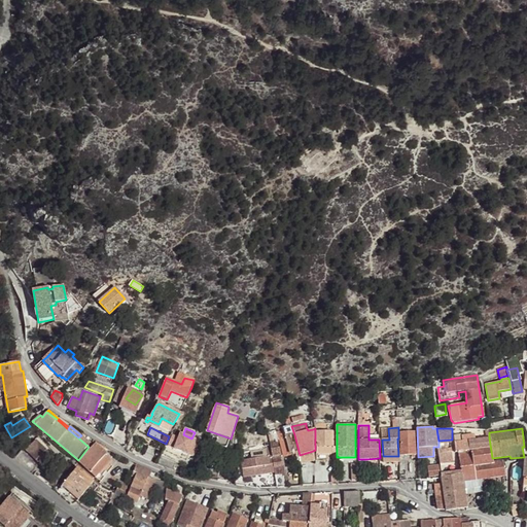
[(317,432),(317,455),(331,454),(332,431),(317,432)]
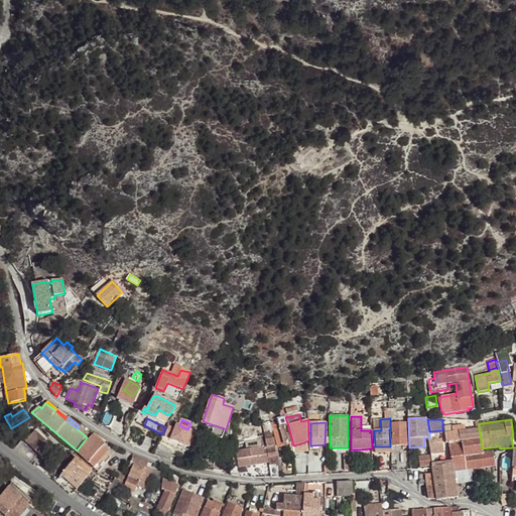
[(406,422),(390,423),(390,429),(391,445),(407,444),(406,422)]
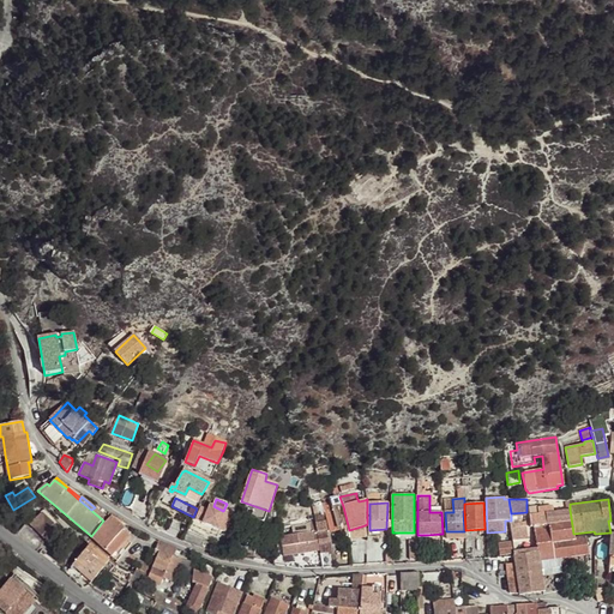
[(209,510),(200,506),(194,521),(203,524),(200,530),(217,536),(221,530),(226,533),(233,515),(223,511),(214,506),(210,505),(209,510)]
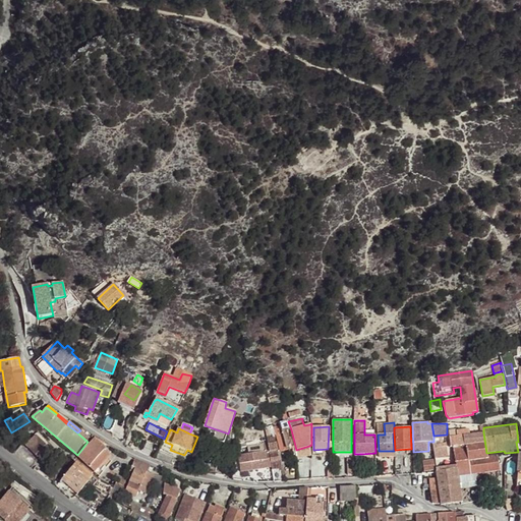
[(460,476),(475,473),(500,470),(498,456),(486,457),(486,453),(483,432),(470,435),(469,428),(456,430),(457,437),(450,438),(451,447),(454,446),(457,466),(458,470),(458,476),(460,476)]
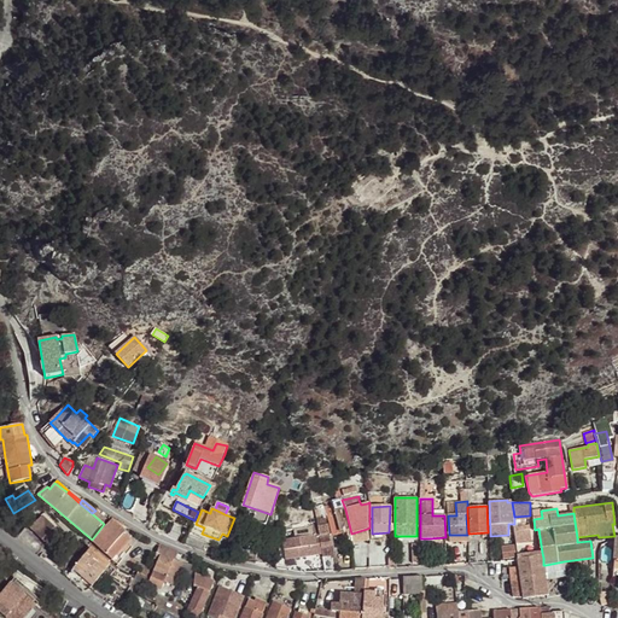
[(345,509),(327,513),(333,534),(334,547),(353,543),(351,534),(345,509)]
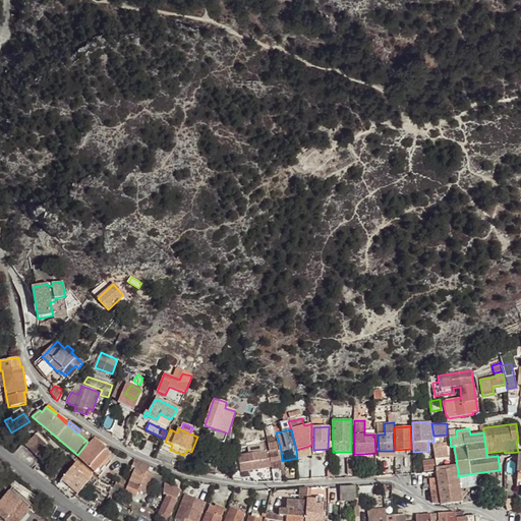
[(80,430),(77,432),(88,442),(91,439),(80,430)]
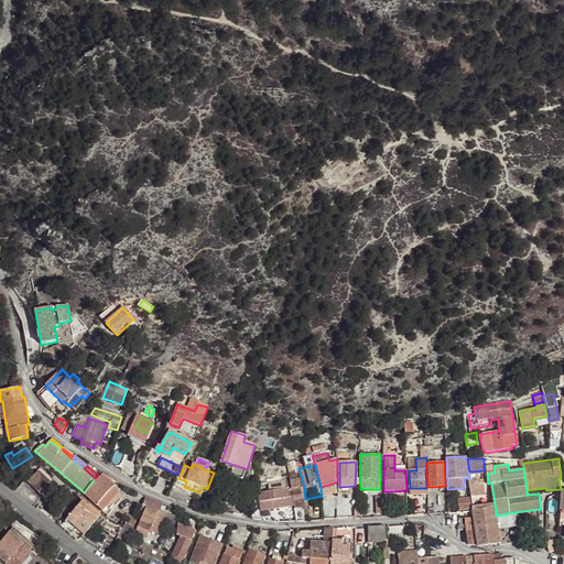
[(43,468),(39,472),(56,491),(62,498),(66,494),(43,468)]
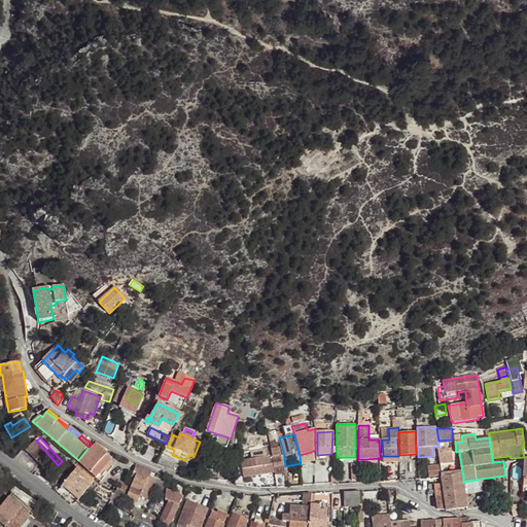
[(53,459),(36,441),(26,450),(42,468),(53,459)]
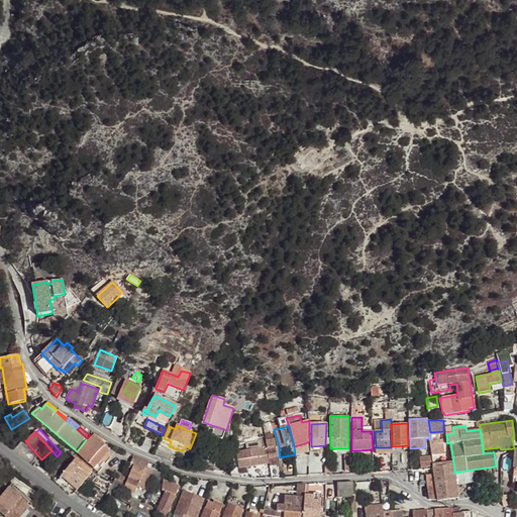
[(270,463),(270,467),(280,464),(279,456),(277,456),(275,447),(274,440),(273,440),(273,435),(268,435),(268,434),(265,434),(266,438),(267,447),(268,451),(270,463)]
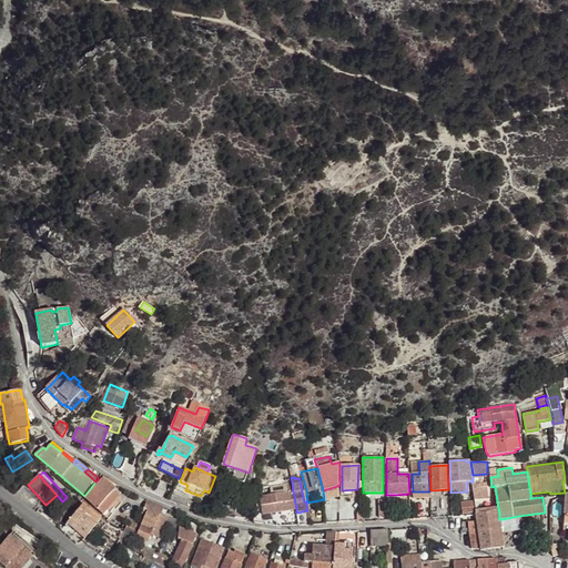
[(102,478),(85,497),(103,514),(117,498),(120,495),(113,490),(114,489),(102,478)]
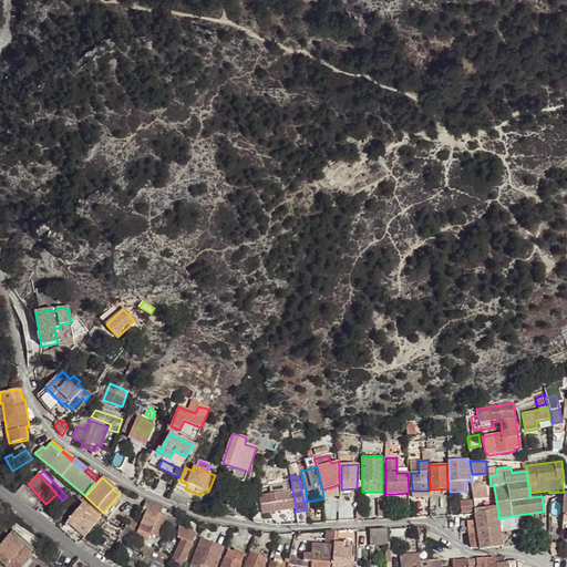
[(263,513),(296,508),(294,495),(290,496),(289,491),(292,491),(291,481),(286,482),(287,491),(268,494),(260,495),(263,513)]
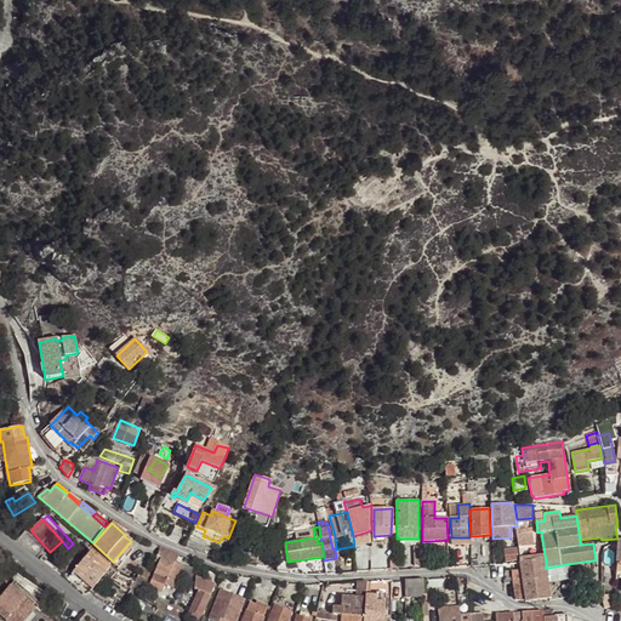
[(26,531),(17,540),(38,558),(44,550),(26,531)]
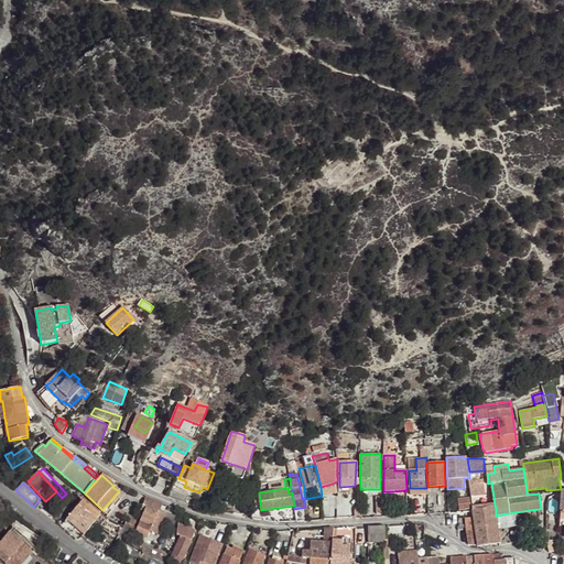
[(321,487),(322,496),(337,494),(335,483),(321,487)]
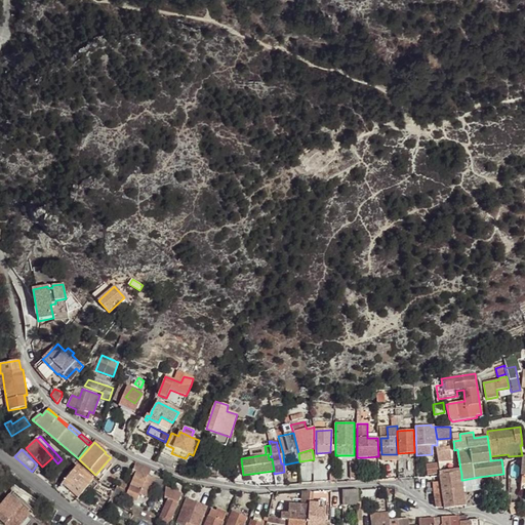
[(450,449),(437,450),(438,462),(452,461),(450,449)]
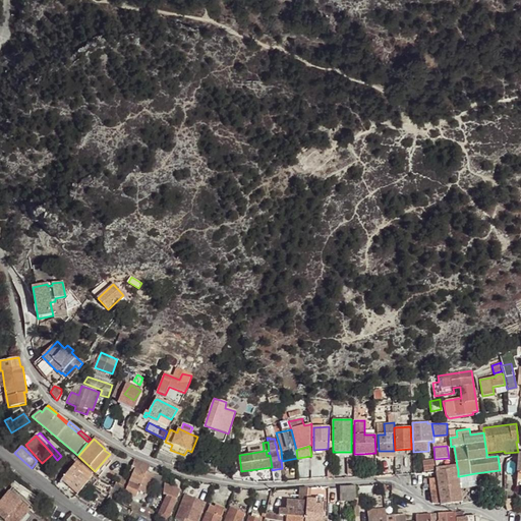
[(160,449),(156,458),(170,464),(173,456),(160,449)]
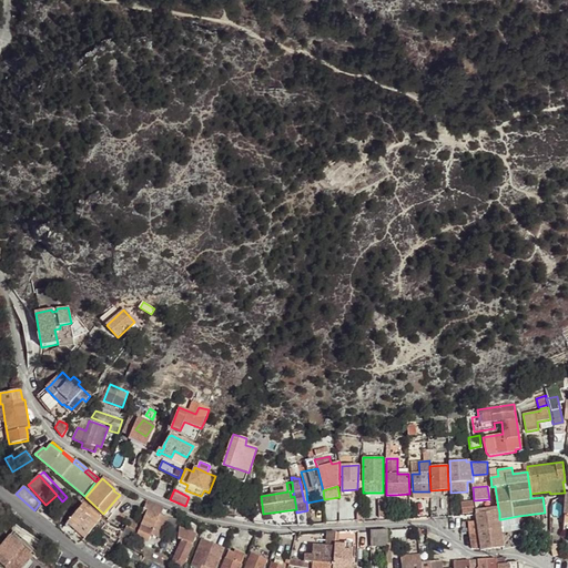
[(117,498),(103,514),(108,517),(121,503),(117,498)]
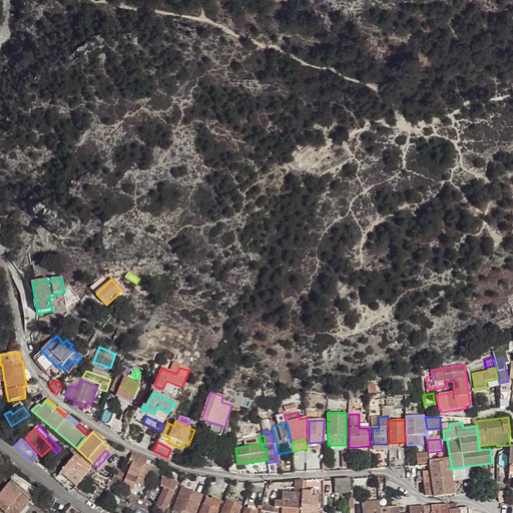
[(148,459),(132,452),(129,459),(133,460),(126,476),(122,486),(133,490),(136,482),(144,485),(151,468),(145,466),(148,459)]
